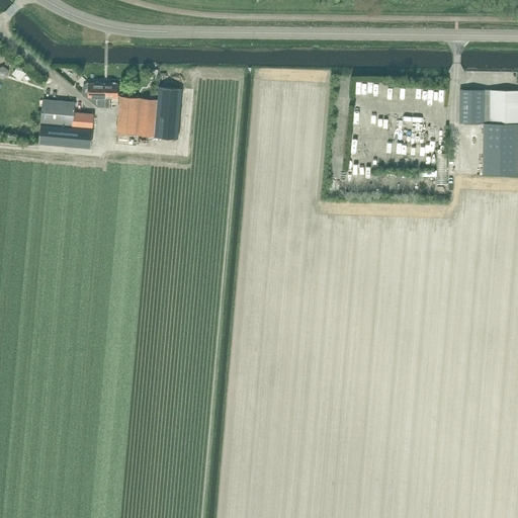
[(3,66),(0,67),(0,77),(1,78),(7,76),(8,70),(3,66)]
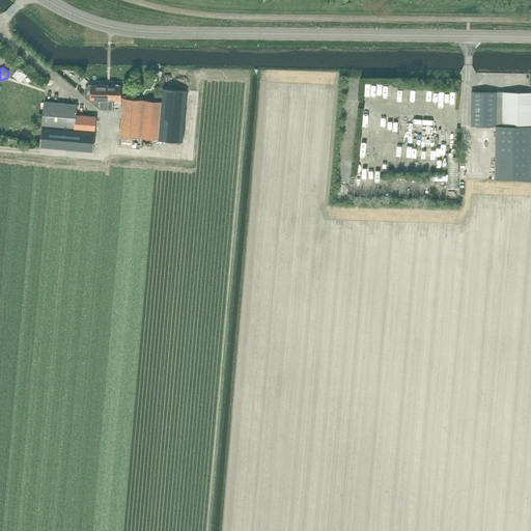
[(369,80),(369,92),(385,93),(385,80),(369,80)]
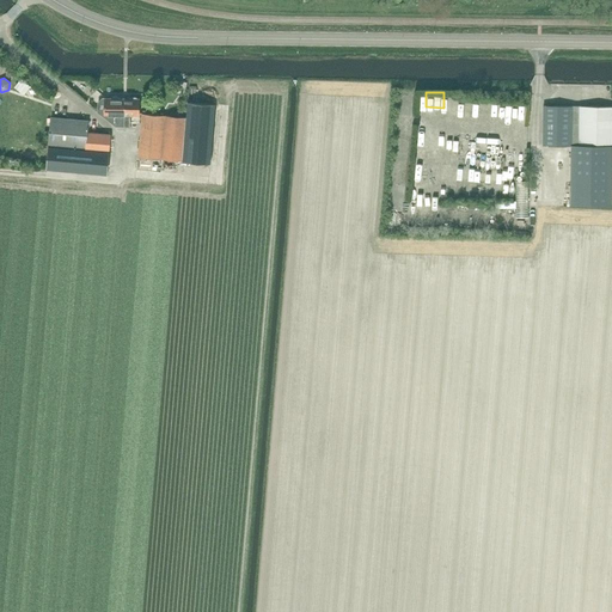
[(98,103),(98,111),(102,115),(109,115),(109,120),(116,126),(120,127),(124,127),(124,111),(124,98),(118,98),(117,97),(114,97),(111,98),(110,98),(104,98),(103,98),(98,103)]
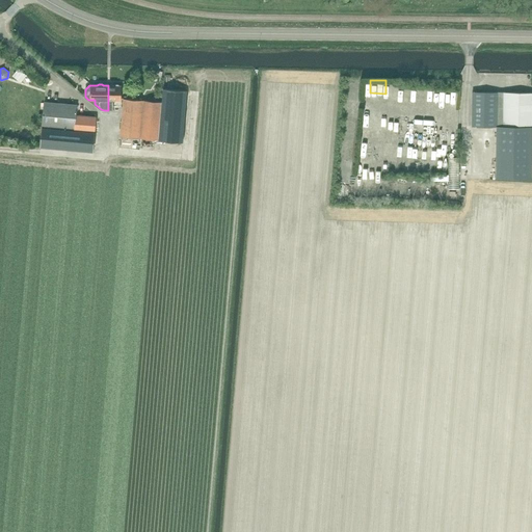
[(108,97),(108,110),(112,110),(112,101),(121,101),(121,99),(121,94),(122,86),(121,86),(120,86),(118,84),(114,84),(113,85),(108,85),(108,97)]
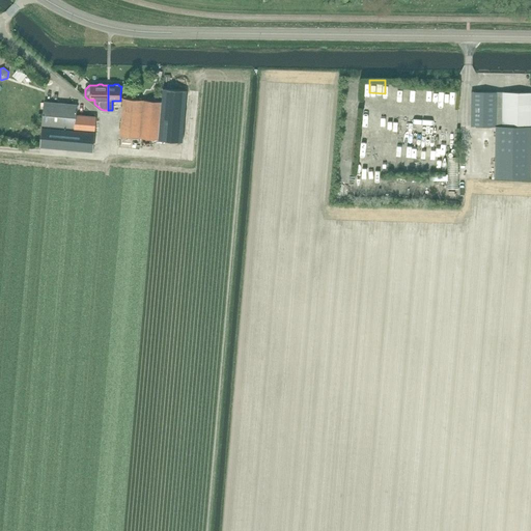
[(123,99),(120,136),(139,138),(183,141),(187,90),(163,88),(162,102),(123,99)]
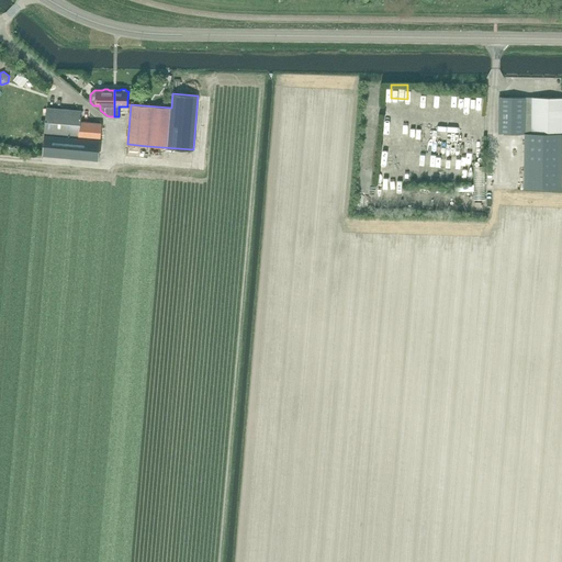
[(525,99),(525,98),(498,98),(498,134),(525,134),(524,188),(561,188),(561,134),(561,131),(561,98),(534,98),(534,99),(525,99)]
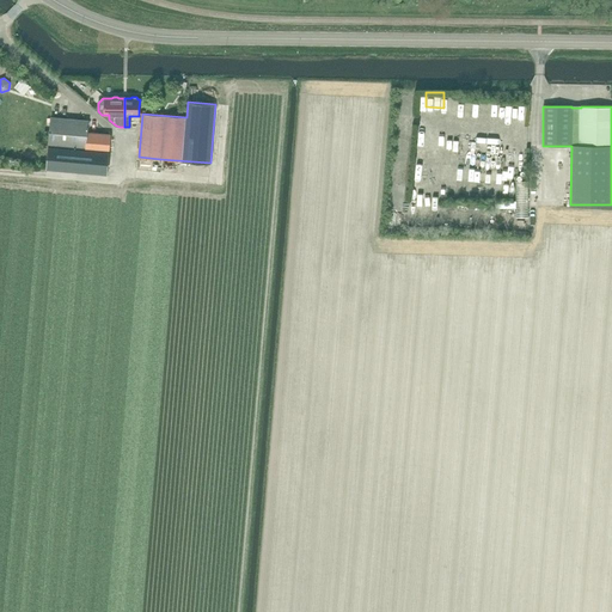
[(48,146),(47,169),(108,175),(109,164),(110,148),(111,135),(97,134),(96,151),(86,150),(87,133),(89,121),(50,117),(48,146)]
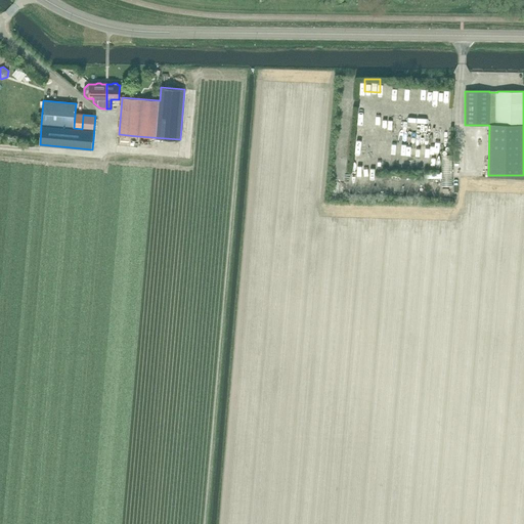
[(448,128),(451,119),(404,105),(401,116),(409,118),(405,133),(415,135),(409,150),(425,156),(426,155),(439,159),(445,135),(451,137),(453,130),(448,128)]
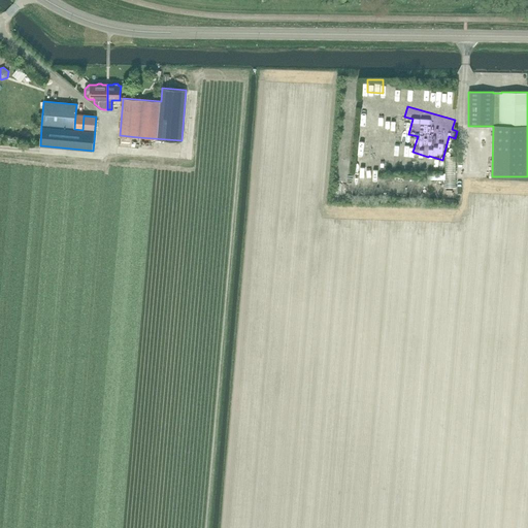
[(22,135),(23,125),(11,124),(11,130),(9,130),(9,134),(22,135)]
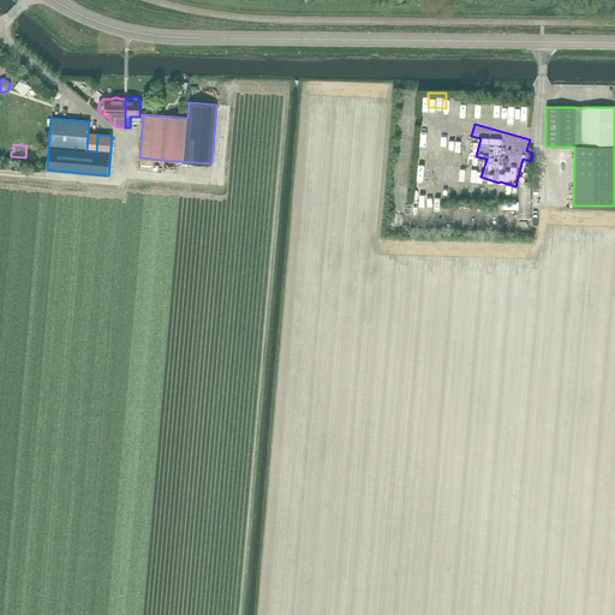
[(429,213),(429,207),(439,207),(439,201),(419,199),(418,212),(429,213)]
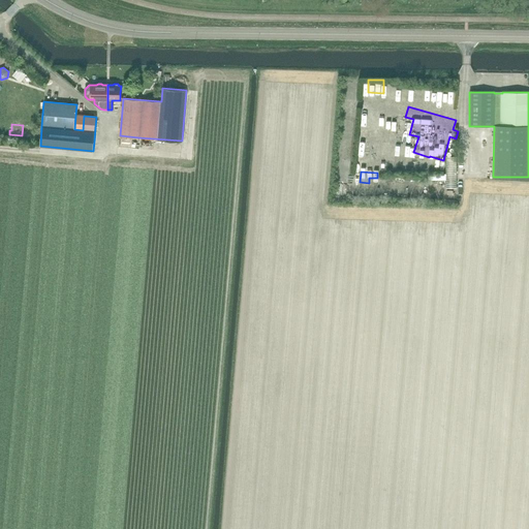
All buildings are outlined.
